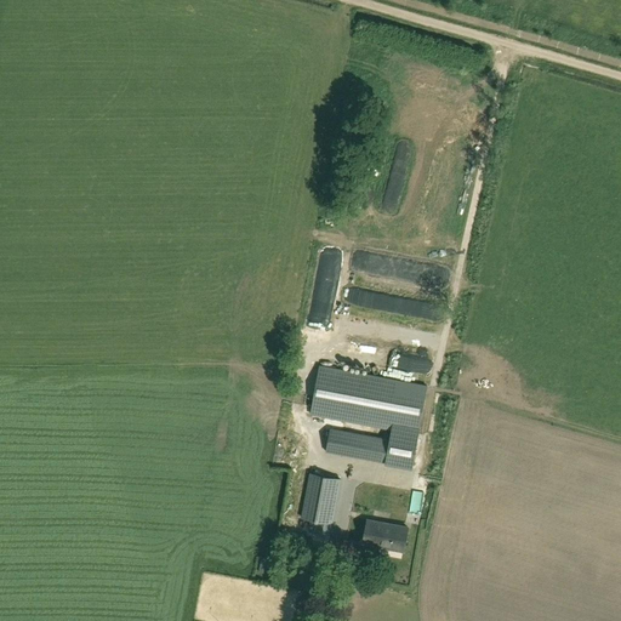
[(340,369),(368,374),(369,365),(341,360),(340,369)]
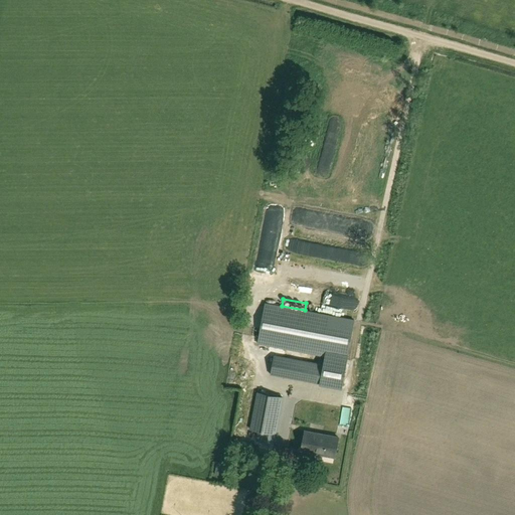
[(282,306),(266,303),(258,345),(324,357),(325,351),(347,355),(354,319),(305,310),(282,306)]
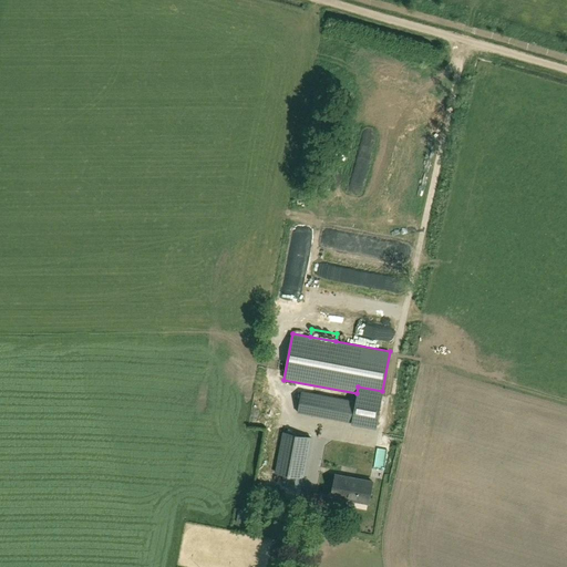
[(351,422),(351,423),(377,428),(383,391),(358,387),(356,401),(351,422)]
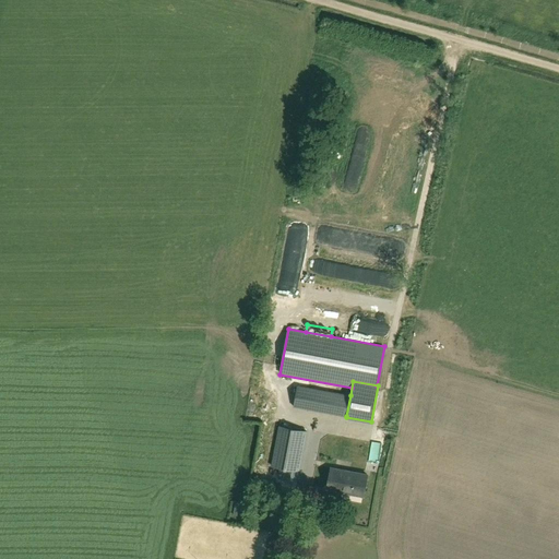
[(346,416),(351,395),(297,385),(294,406),(346,416)]
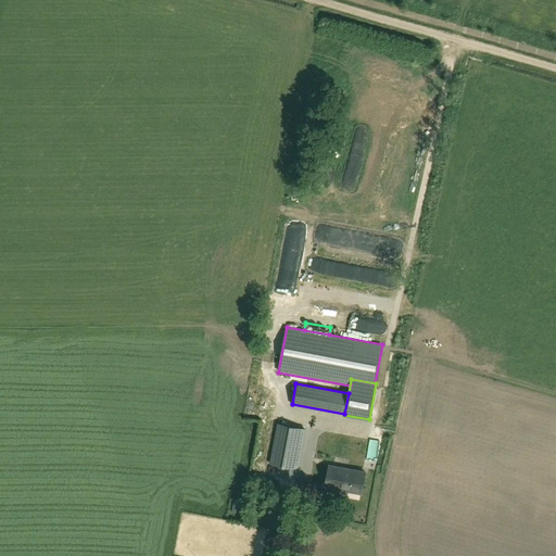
[(298,468),(305,428),(276,422),(268,463),(298,468)]
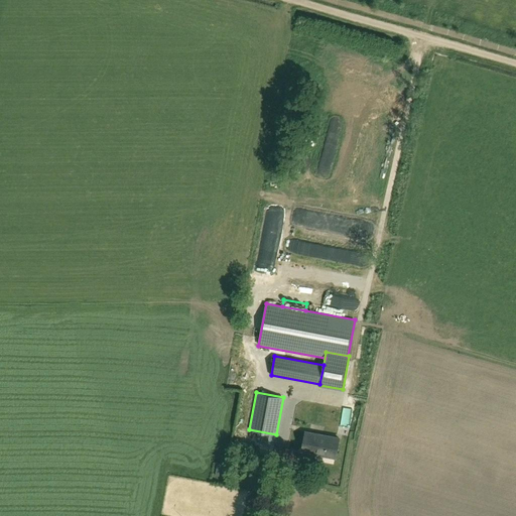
[(305,431),(301,449),(315,452),(315,454),(336,458),(339,437),(305,431)]
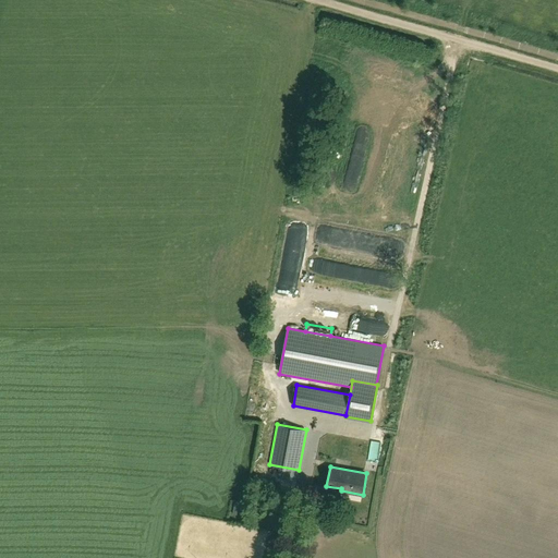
[(279,469),(277,477),(296,481),(298,472),(279,469)]
